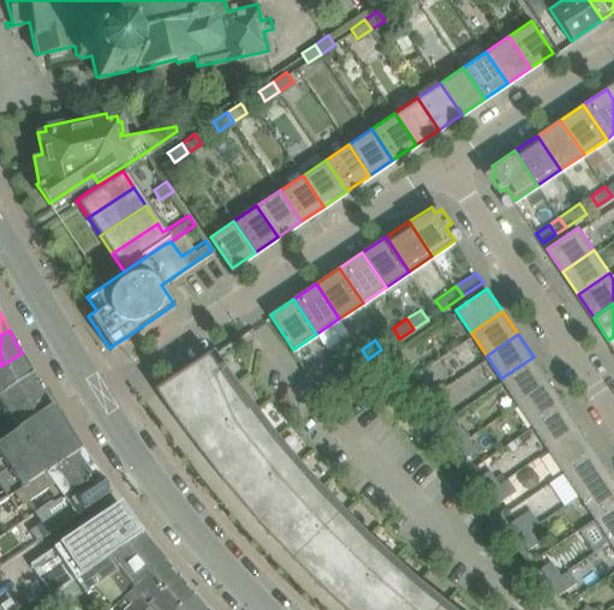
[(405,344),(395,350),(405,363),(415,357),(405,344)]
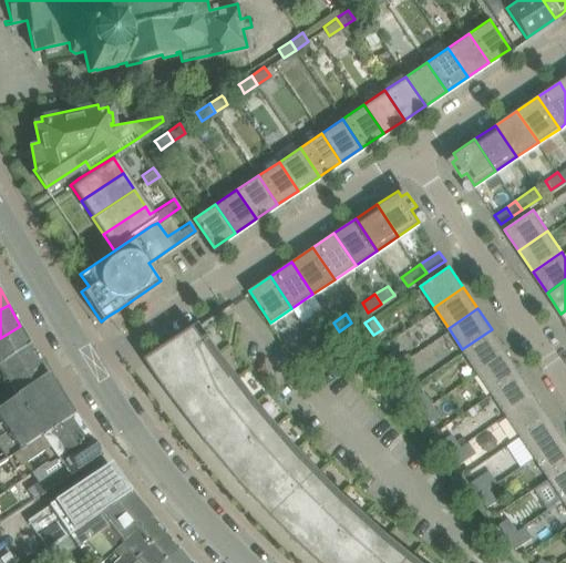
[(423,562),(387,533),(340,491),(297,446),(256,398),(218,349),(201,321),(145,358),(164,387),(226,466),(247,491),(295,539),(320,562),(423,562)]
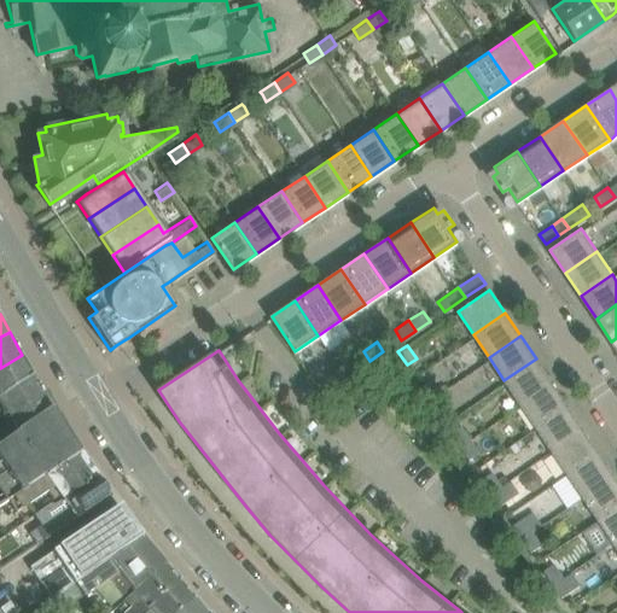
[(350,360),(356,371),(370,361),(364,351),(350,360)]
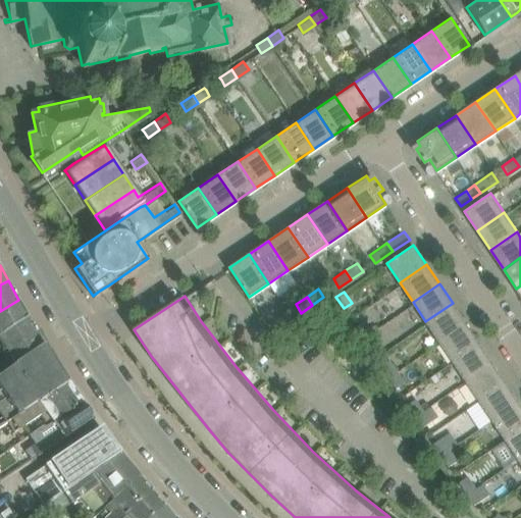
[(0,332),(27,315),(18,300),(0,311),(0,332)]
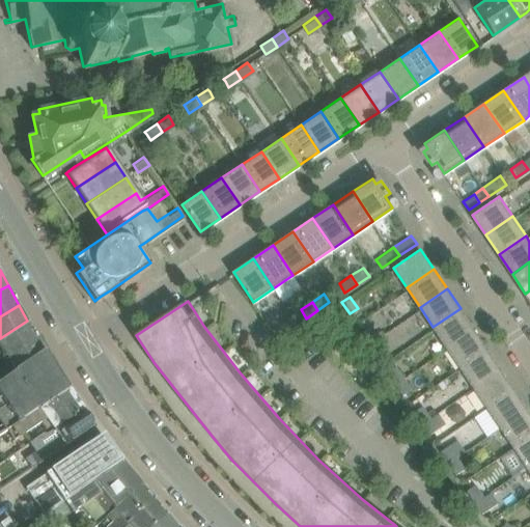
[(465,315),(461,308),(433,327),(446,347),(473,329),(470,324),(465,315)]
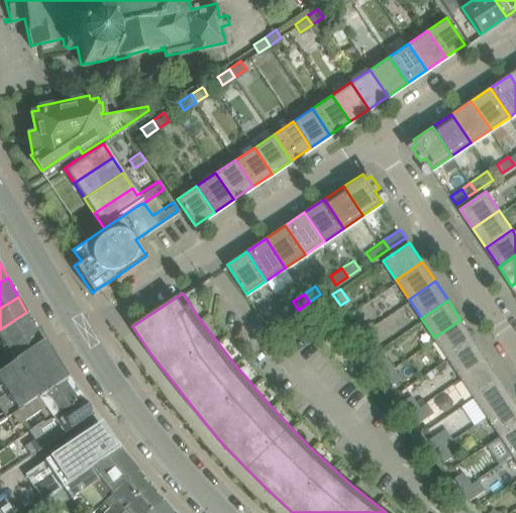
[(278,323),(290,315),(285,307),(273,315),(278,323)]
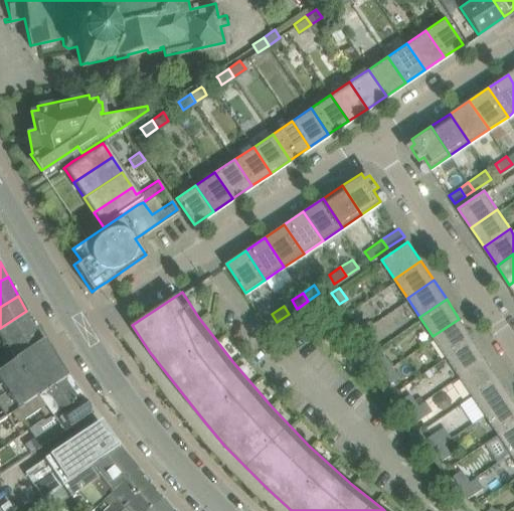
[(0,346),(1,345),(0,344),(0,341),(2,340),(8,349),(12,357),(14,360),(23,355),(22,353),(24,352),(29,348),(29,349),(31,347),(41,340),(42,341),(43,340),(44,340),(29,315),(26,311),(0,328),(0,346)]
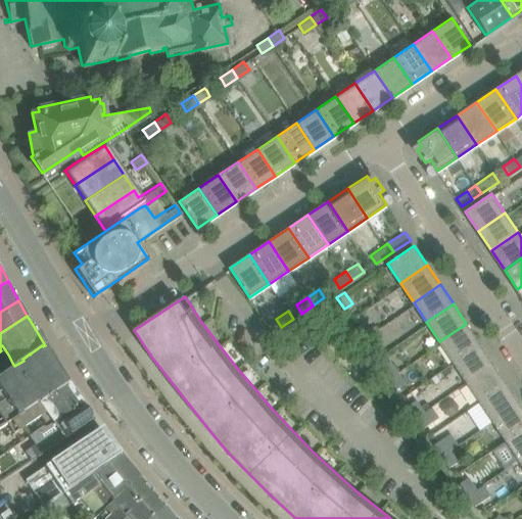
[(356,326),(363,337),(371,331),(364,320),(356,326)]
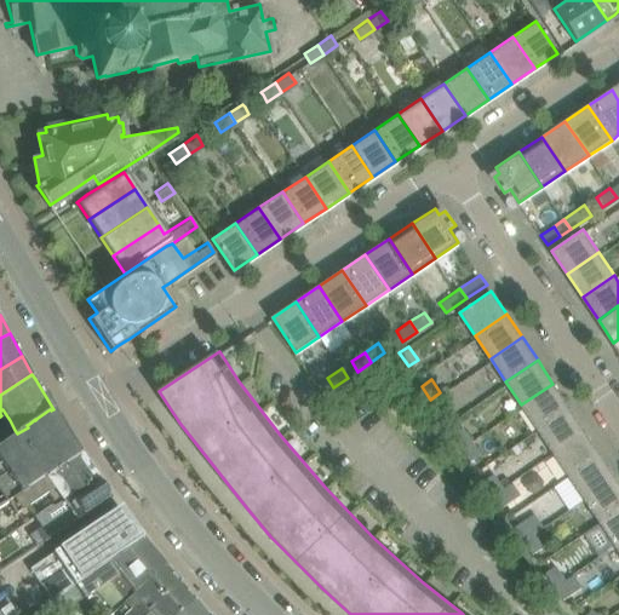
[(537,427),(568,407),(563,398),(559,391),(552,384),(521,404),(537,427)]
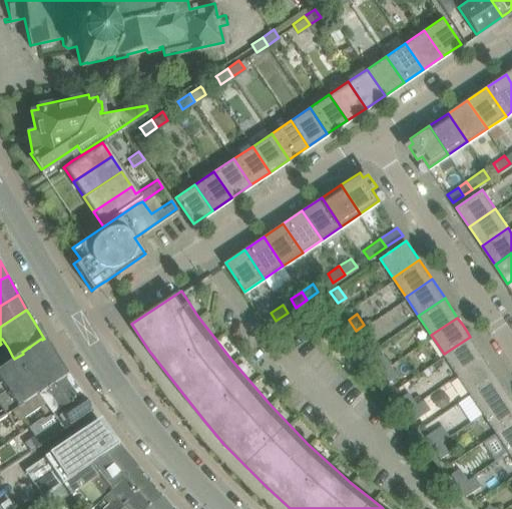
[(372,337),(364,325),(356,331),(364,342),(372,337)]
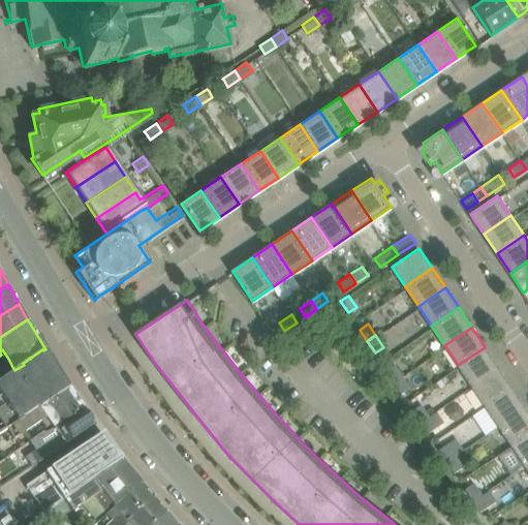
[(498,367),(485,347),(458,365),(471,384),(498,367)]
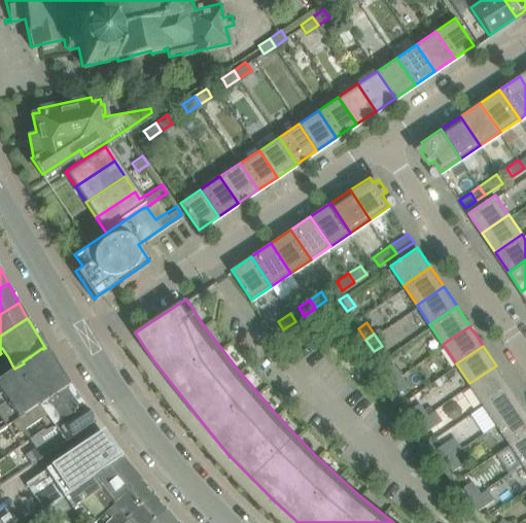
[(0,414),(9,427),(71,388),(67,384),(68,384),(63,376),(54,361),(45,349),(44,348),(43,349),(42,348),(32,355),(30,357),(30,356),(25,360),(23,361),(24,363),(14,369),(0,378),(0,414)]
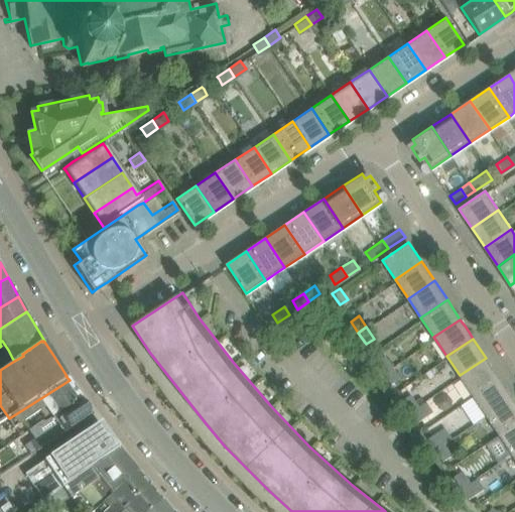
[(376,360),(384,371),(392,365),(384,354),(376,360)]
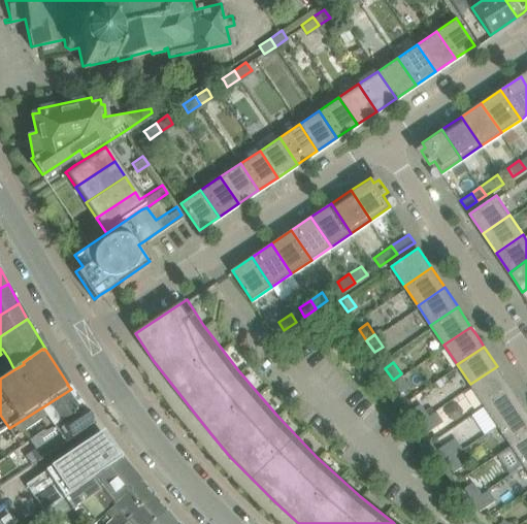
[(484,403),(511,386),(497,366),(470,384),(484,403)]
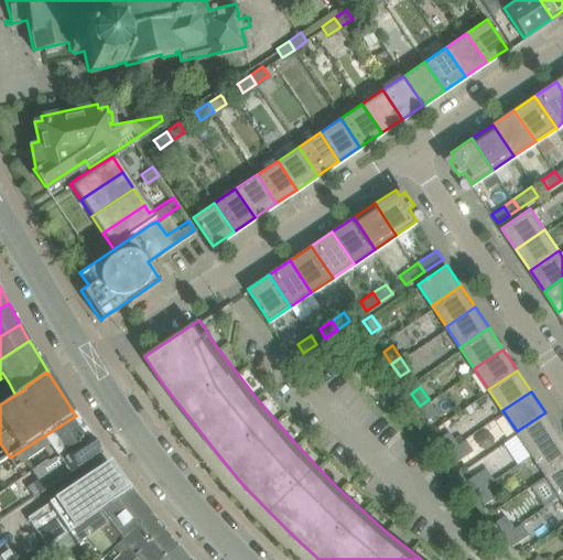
[(436,411),(429,399),(420,406),(428,418),(436,411)]
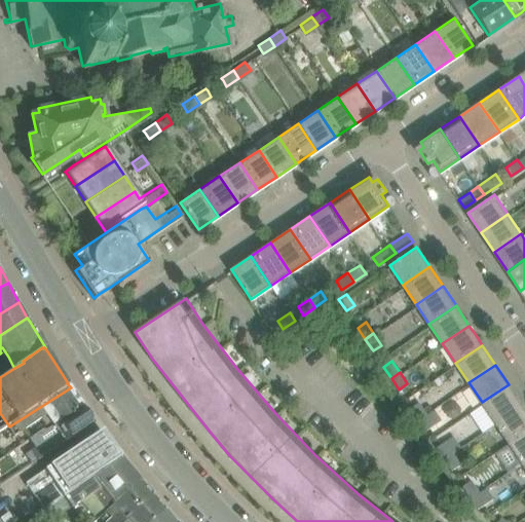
[(522,404),(509,384),(482,402),(494,422),(522,404)]
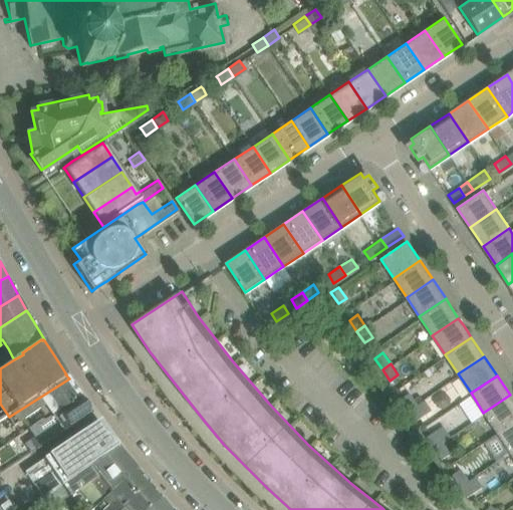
[(49,411),(52,416),(81,396),(76,390),(73,389),(71,381),(69,378),(9,417),(8,417),(13,425),(40,406),(45,414),(49,411)]
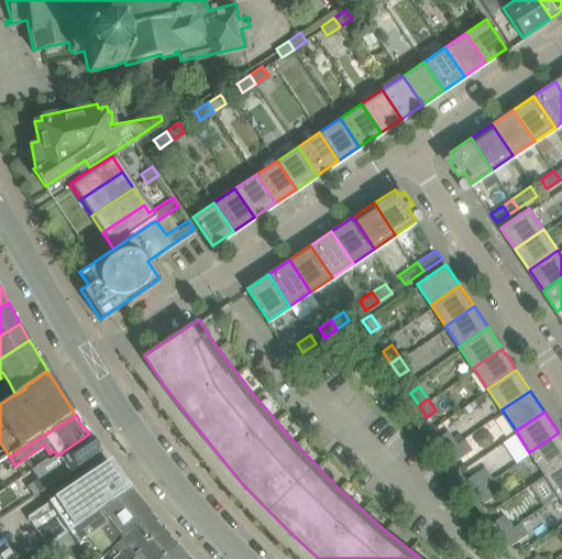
[(439,435),(447,447),(455,441),(448,428),(439,435)]
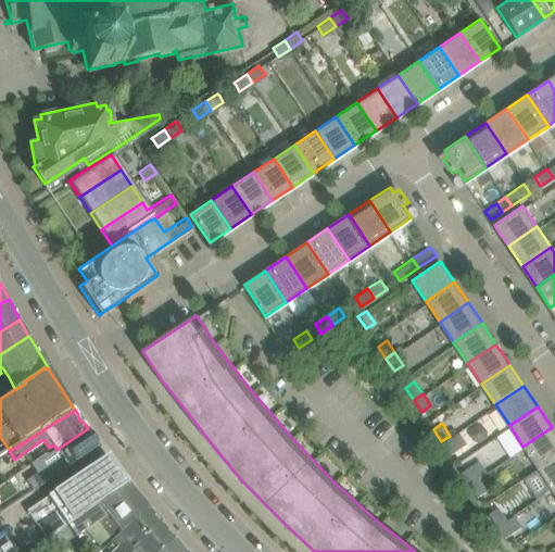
[(537,467),(554,454),(554,433),(552,427),(522,447),(537,467)]
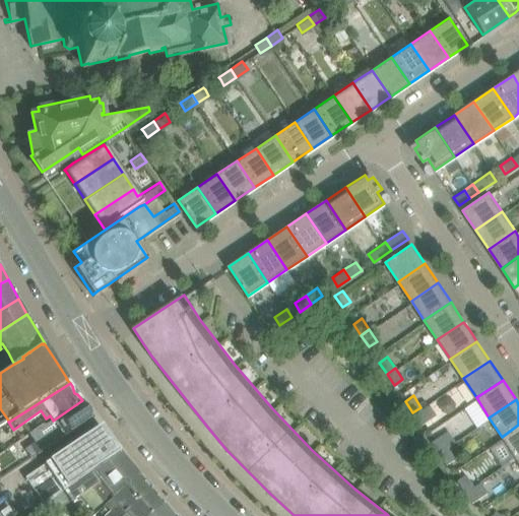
[(92,415),(82,400),(53,421),(58,427),(26,447),(28,451),(33,456),(37,453),(92,415)]
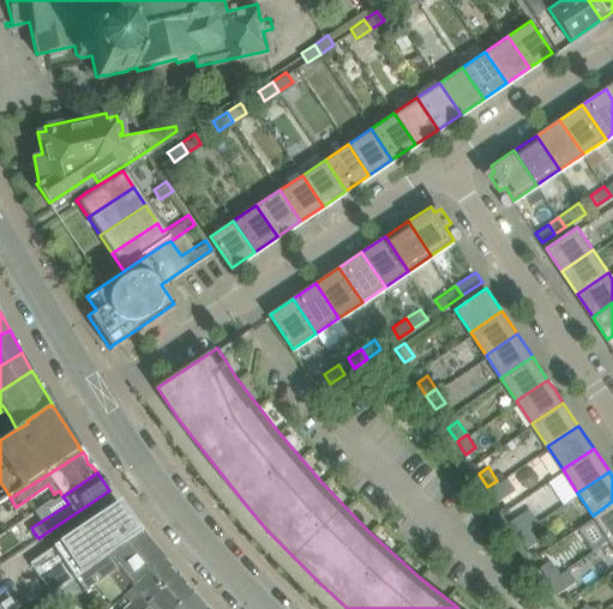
[(497,481),(487,487),(497,500),(515,488),(506,475),(497,481)]
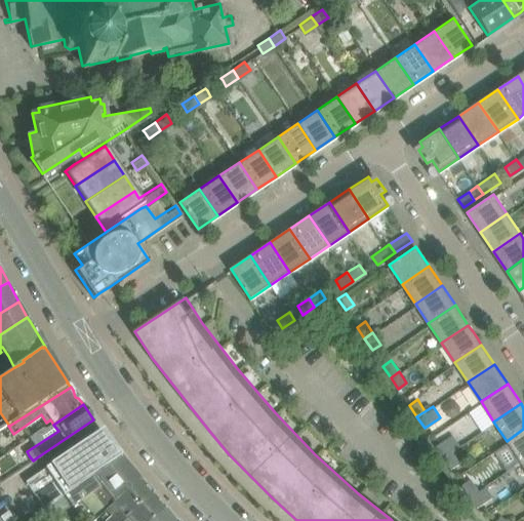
[(65,494),(122,456),(115,448),(111,452),(109,449),(108,447),(113,444),(111,441),(102,427),(99,428),(95,431),(72,448),(27,480),(35,491),(53,479),(65,494)]
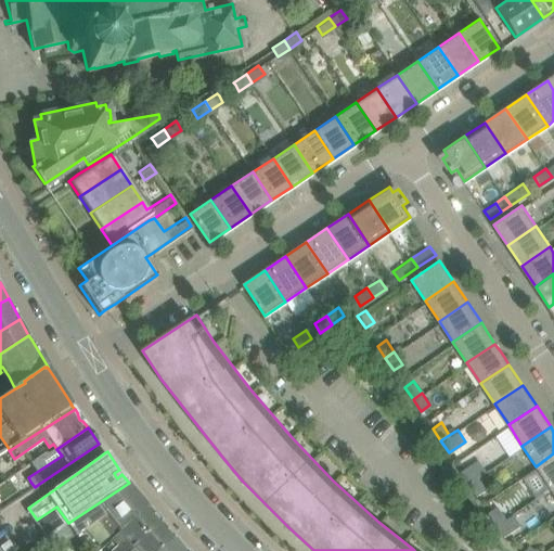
[(553,484),(553,453),(536,466),(550,487),(553,484)]
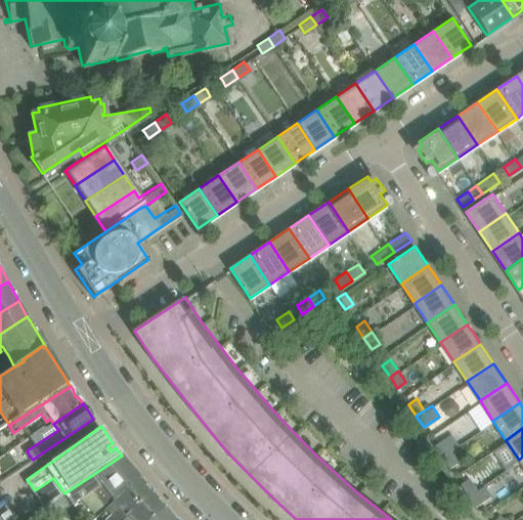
[(450,433),(434,443),(442,455),(450,449),(458,444),(450,433)]
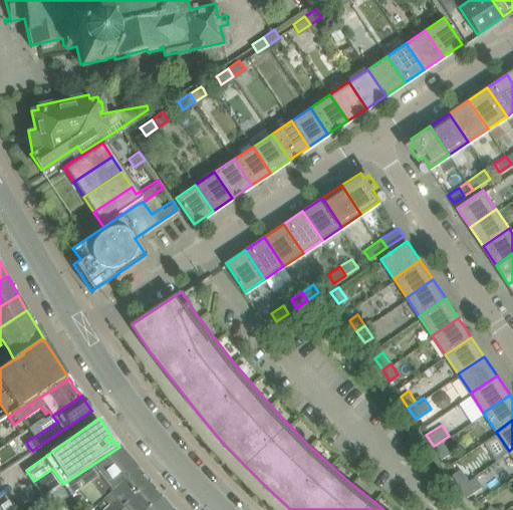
[(449,452),(442,441),(434,446),(441,457),(449,452)]
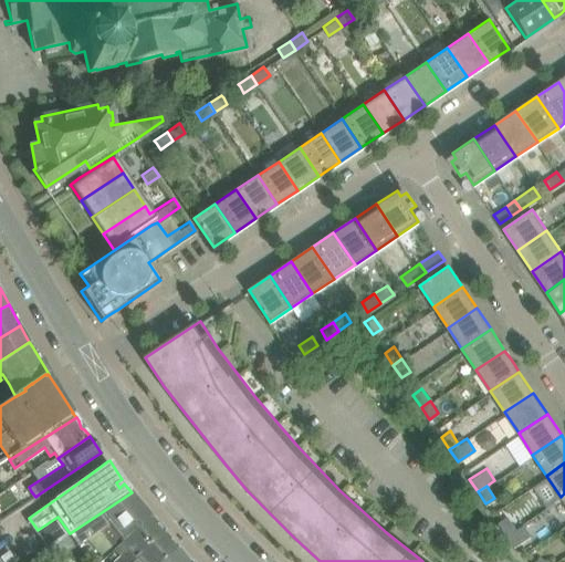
[(148,513),(132,492),(70,533),(73,539),(77,545),(100,531),(107,542),(117,534),(121,538),(148,513)]
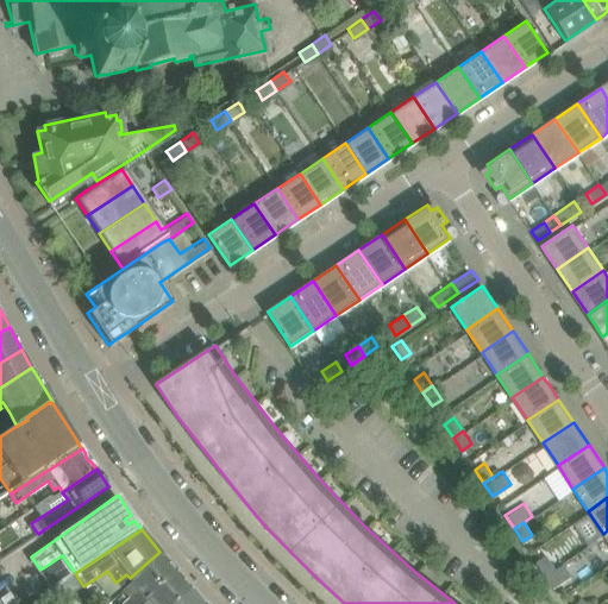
[(145,599),(175,570),(164,558),(160,552),(130,578),(129,578),(130,580),(121,589),(131,598),(123,603),(144,603),(148,602),(145,599)]
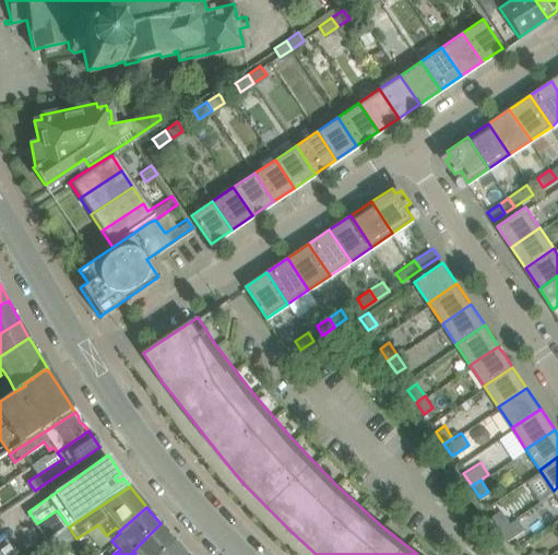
[(491,515),(499,527),(508,520),(500,508),(491,515)]
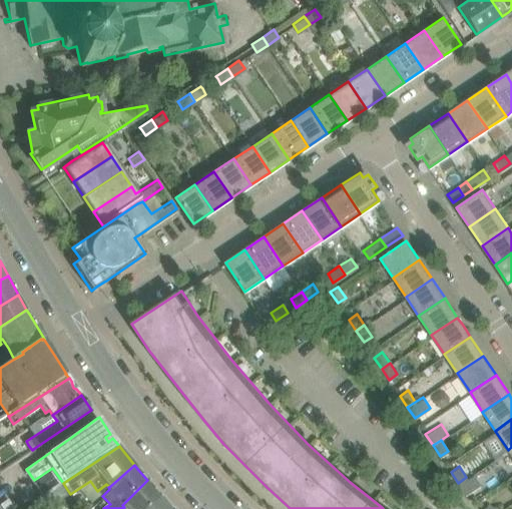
[(466,477),(458,483),(466,494),(470,491),(480,484),(472,473),(466,477)]
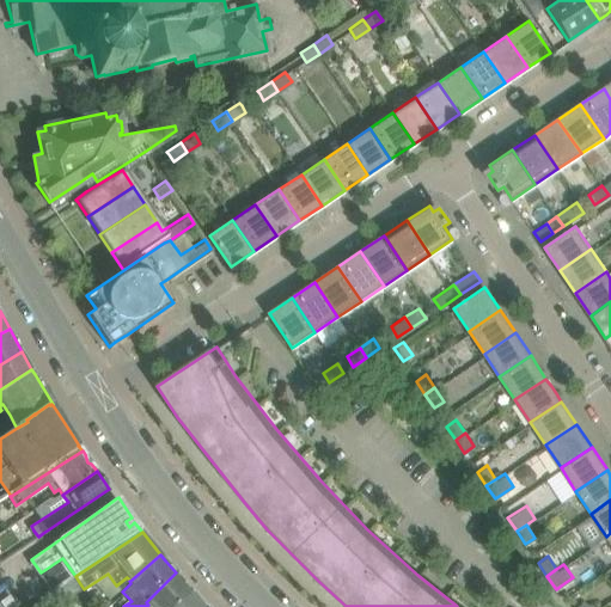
[(148,605),(145,606),(175,606),(194,593),(176,572),(146,602),(148,605)]
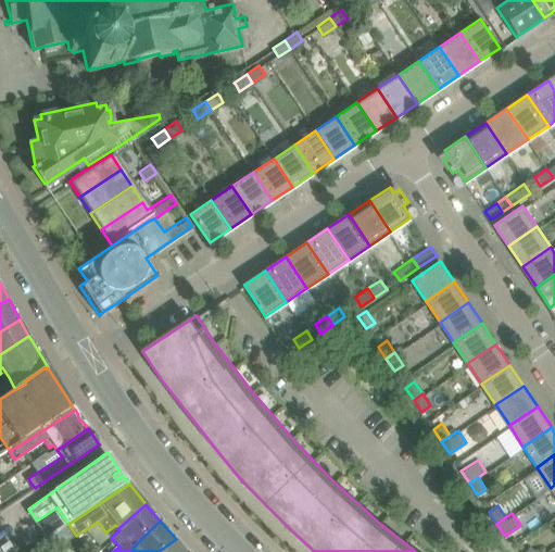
[(186,551),(187,551),(178,541),(176,539),(159,551),(186,551)]
